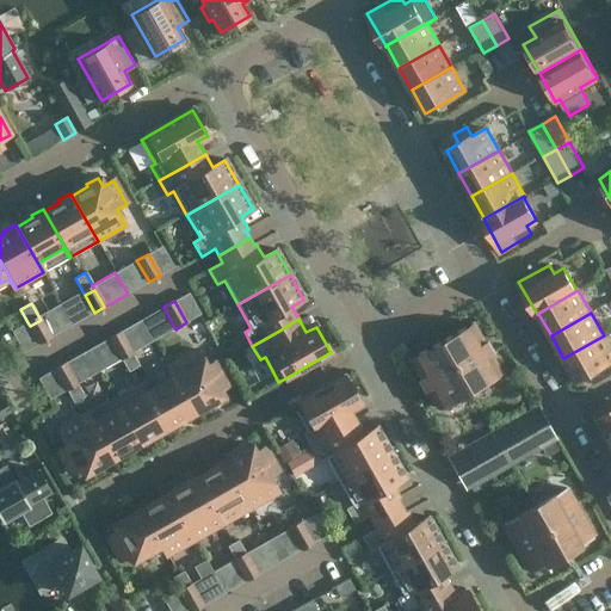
[(39,344),(50,338),(41,320),(30,326),(39,344)]
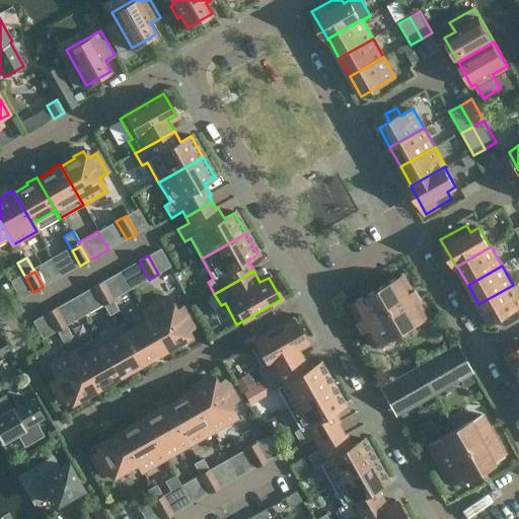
[(400,275),(375,290),(399,331),(426,316),(416,300),(419,299),(413,290),(411,291),(400,275)]
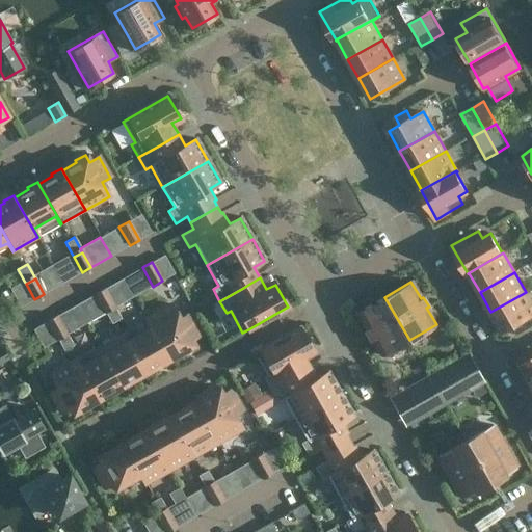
[(103,289),(95,294),(103,310),(112,304),(103,289)]
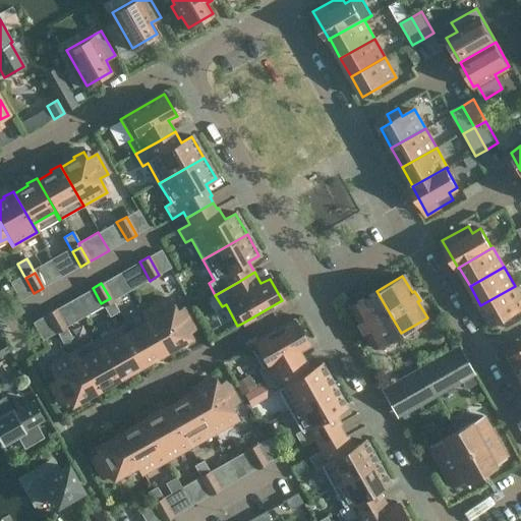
[(520,297),(515,286),(480,305),(491,325),(520,307),(520,297)]
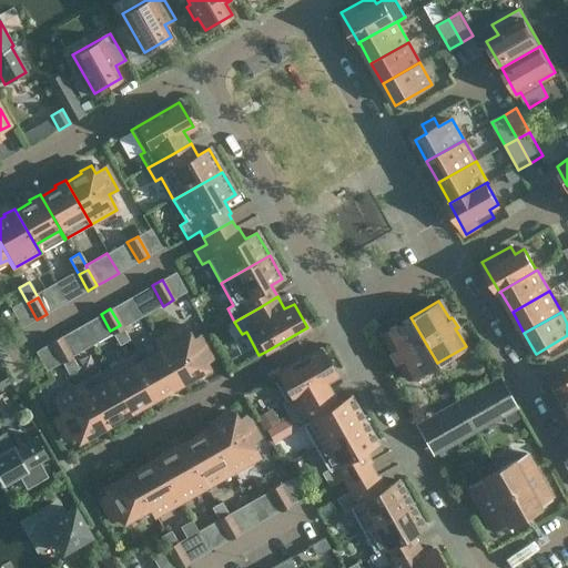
[(437,363),(411,317),(382,333),(392,351),(388,353),(394,363),(397,362),(407,379),(437,363)]
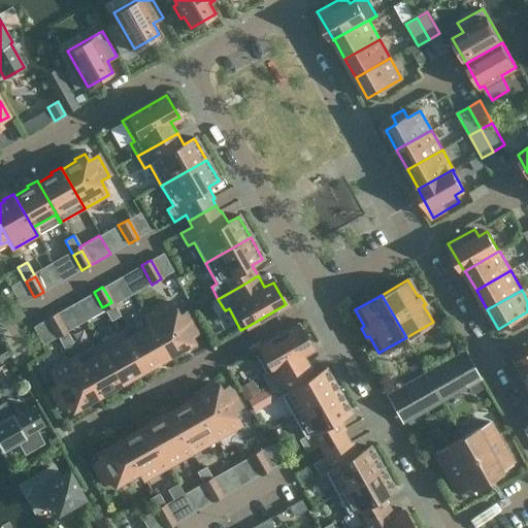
[(102,307),(105,310),(111,322),(120,317),(111,302),(102,307)]
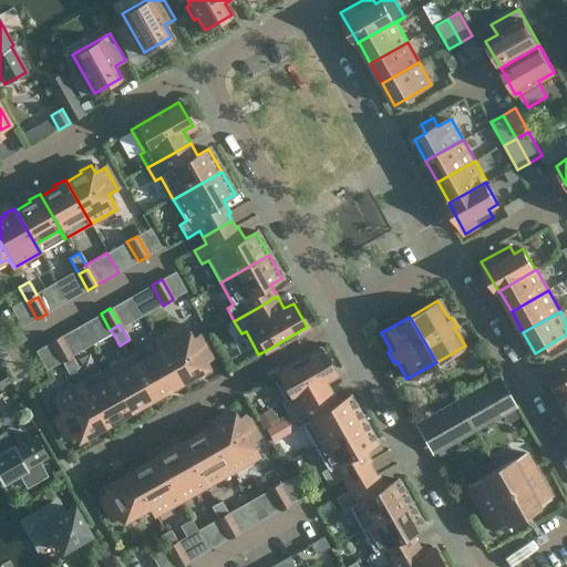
[(196,374),(197,377),(208,370),(204,362),(213,358),(200,336),(191,341),(183,326),(156,340),(181,383),(196,374)]
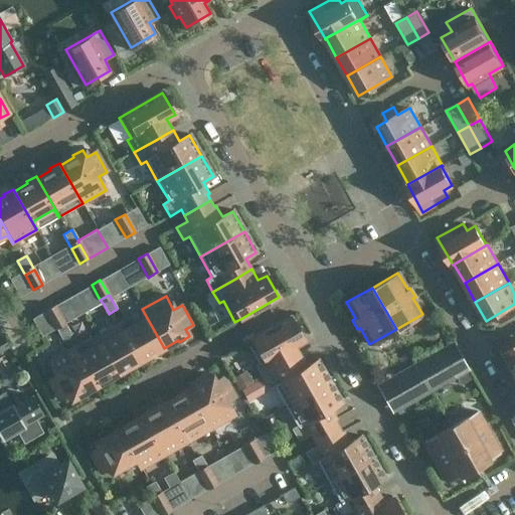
[(54,306),(45,311),(53,326),(62,321),(54,306)]
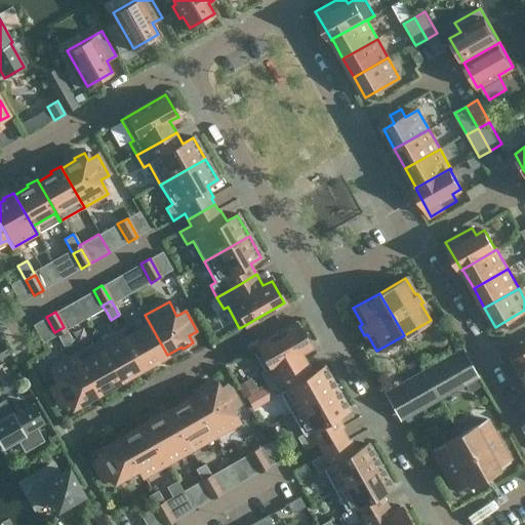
[(158,361),(159,363),(169,357),(167,355),(145,315),(144,316),(149,324),(127,336),(123,328),(122,328),(144,368),(158,361)]
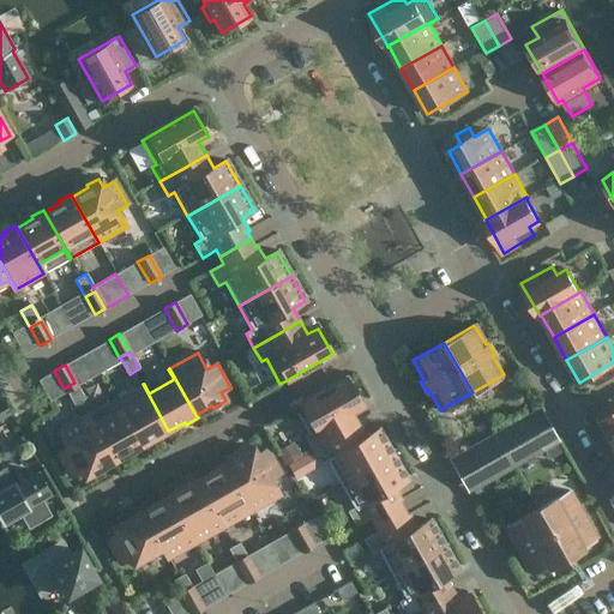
[(54,371),(38,380),(50,402),(66,392),(64,389),(54,371)]
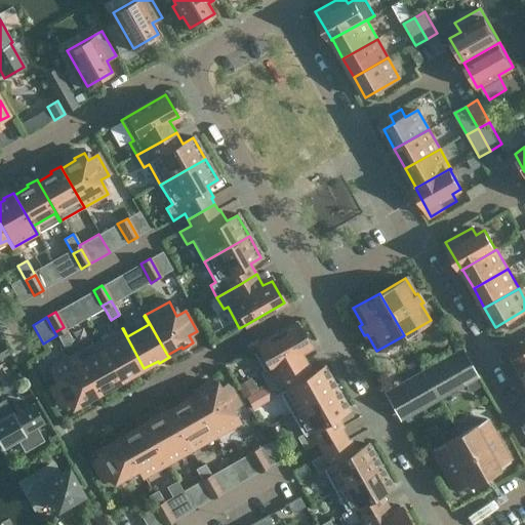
[(267,385),(299,366),(307,362),(300,351),(309,347),(296,324),(256,347),(251,350),(264,371),(259,373),(267,385)]
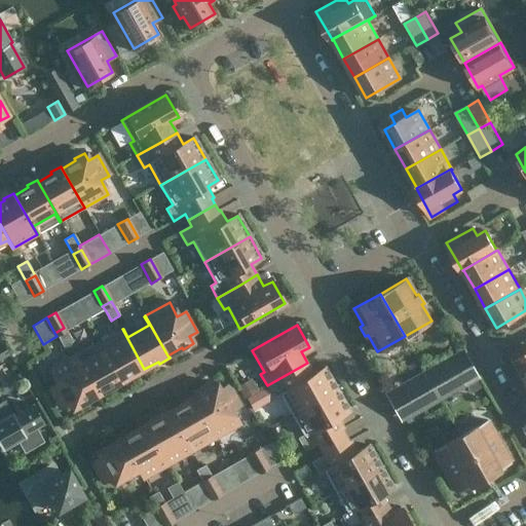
[(54,333),(57,336),(64,347),(72,342),(64,328),(54,333)]
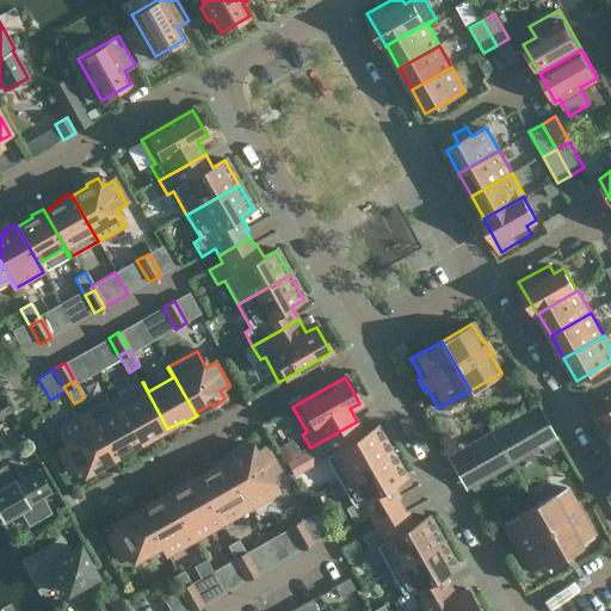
[(156,436),(158,438),(170,431),(167,429),(142,382),(115,397),(140,444),(156,436)]
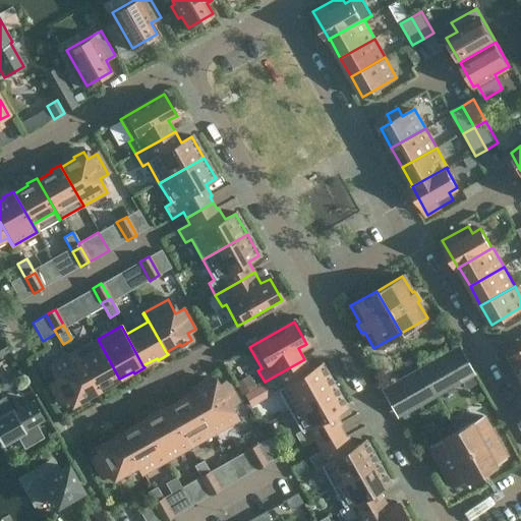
[(110,385),(111,387),(121,381),(119,379),(98,339),(74,352),(96,392),(110,385)]
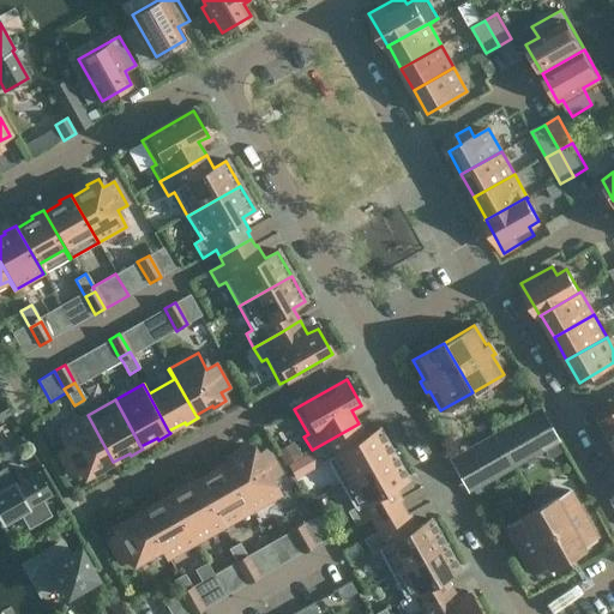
[(0,419),(10,414),(2,402),(0,403),(0,419)]
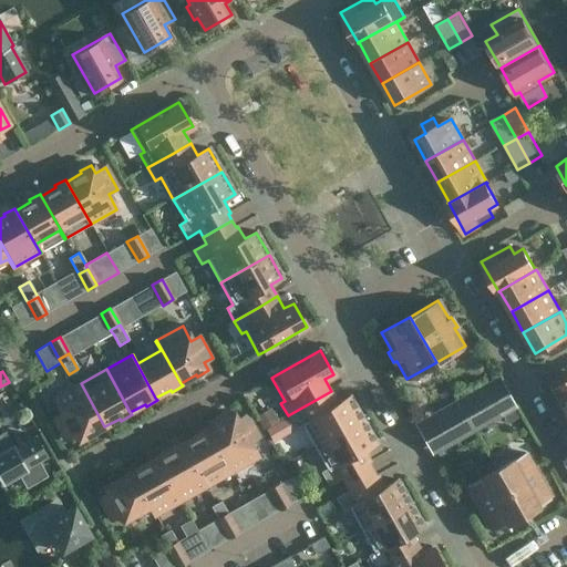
[(566,409),(566,380),(554,388),(566,410),(566,409)]
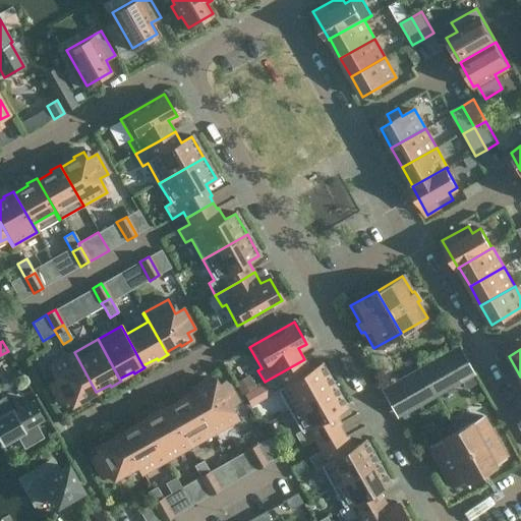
[(87,398),(88,400),(98,394),(96,392),(74,352),(50,366),(57,381),(49,385),(60,405),(68,400),(72,406),(87,398)]
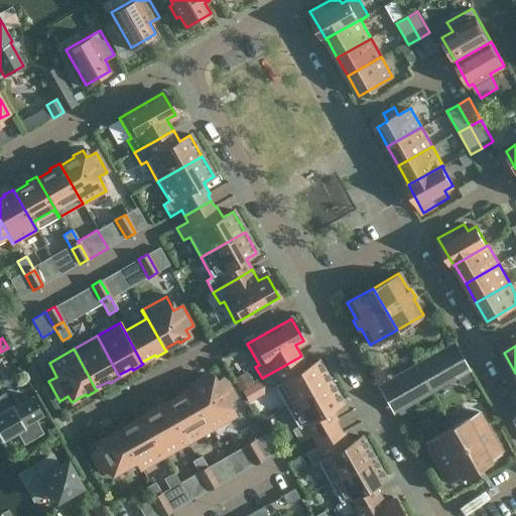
[(416,366),(423,378),(444,366),(437,354),(416,366)]
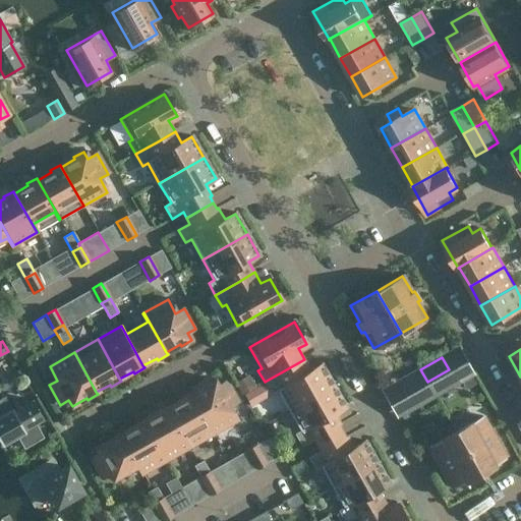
[(304,359),(297,363),(265,382),(272,394),(278,391),(289,411),(333,386),(321,364),(310,370),(304,359)]
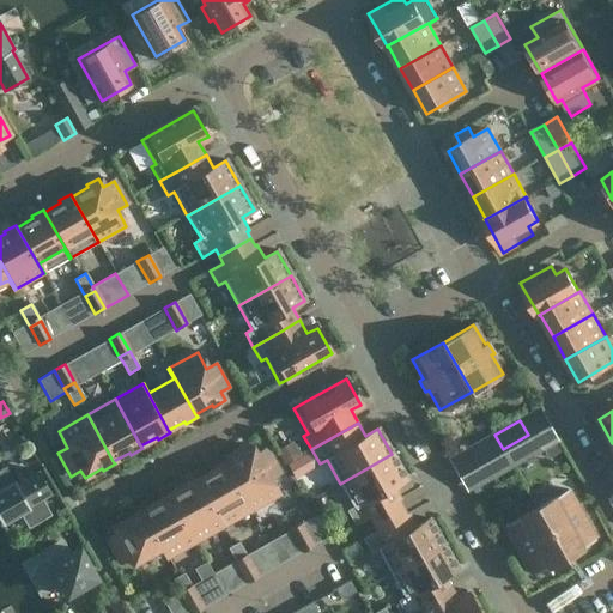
[(469,449),(479,463),(503,449),(495,435),(469,449)]
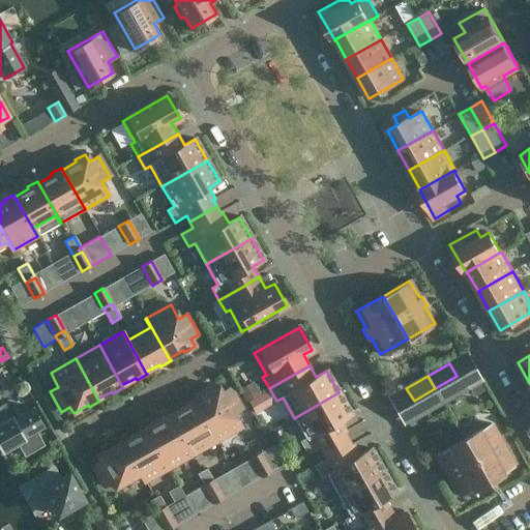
[(443,402),(464,389),(457,376),(435,388),(443,402)]
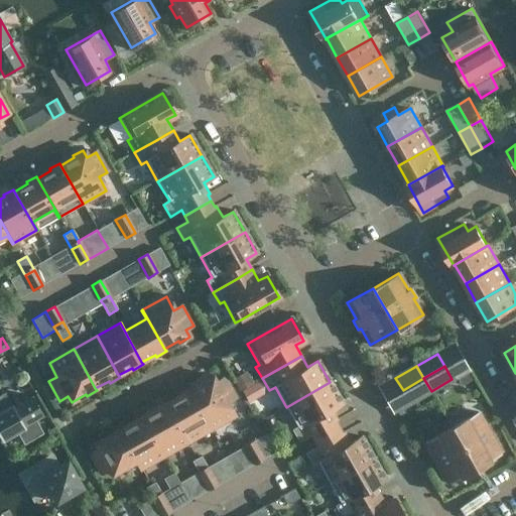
[(243,372),(232,378),(238,390),(250,383),(243,372)]
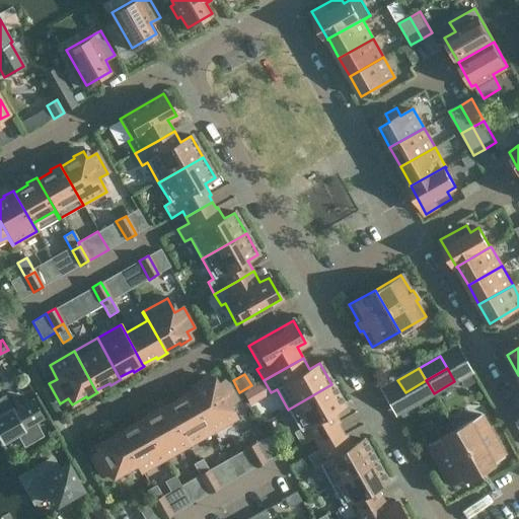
[(216,385),(212,378),(202,383),(203,385),(190,393),(212,433),(236,419),(228,405),(236,400),(225,380),(216,385)]
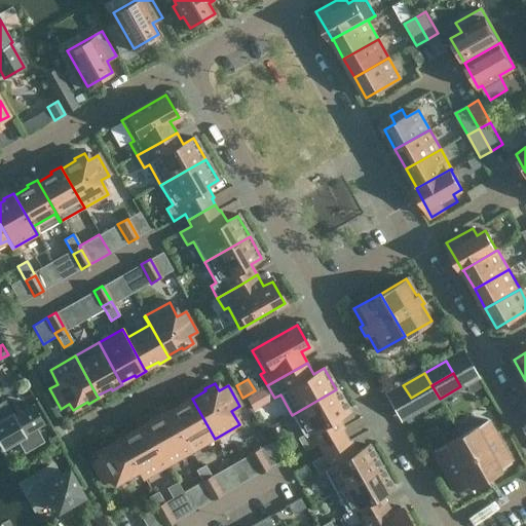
[(418,411),(440,399),(431,385),(411,398),(418,411)]
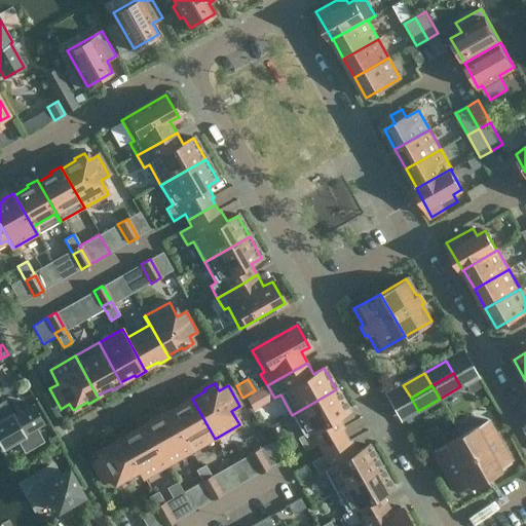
[(320,450),(346,435),(342,429),(344,428),(338,417),(348,411),(336,389),(292,415),(303,436),(297,439),(304,451),(315,444),(320,450)]
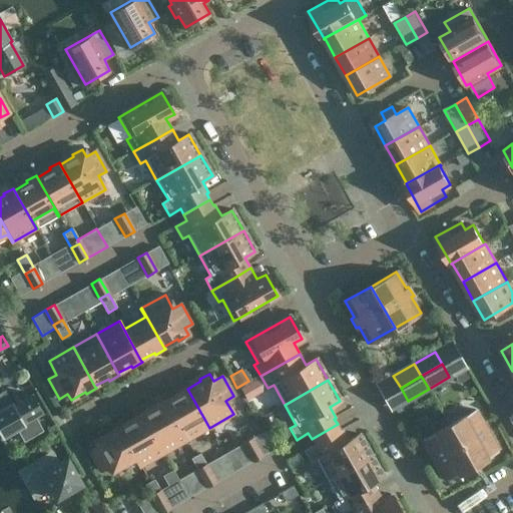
[(249,384),(238,391),(244,401),(250,398),(252,390),(249,384)]
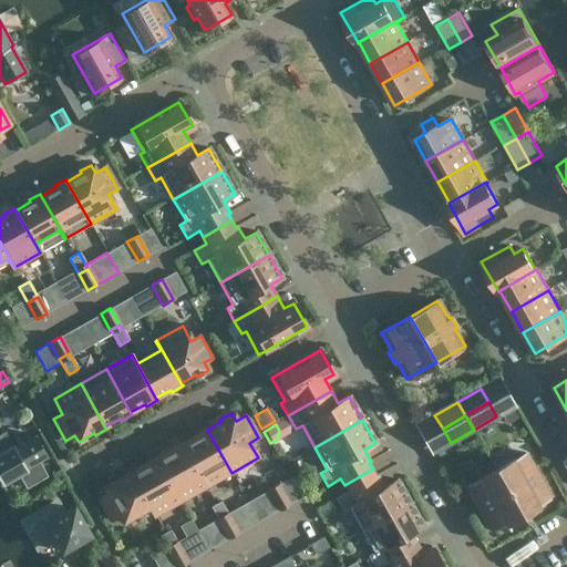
[(232,473),(207,430),(206,428),(195,433),(196,435),(182,444),(206,487),(232,473)]
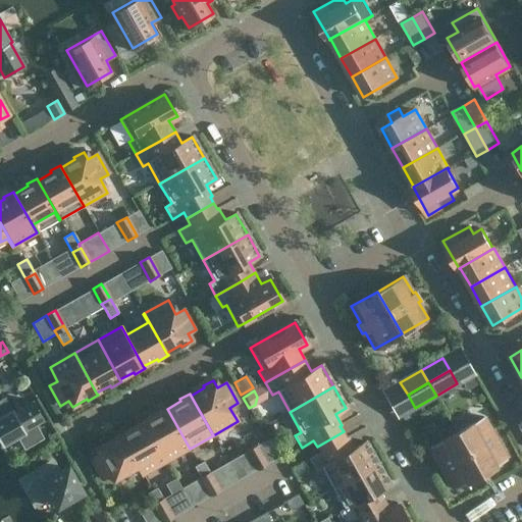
[(0,445),(1,445),(2,447),(25,433),(24,431),(43,420),(33,402),(13,412),(12,410),(0,416),(0,445)]
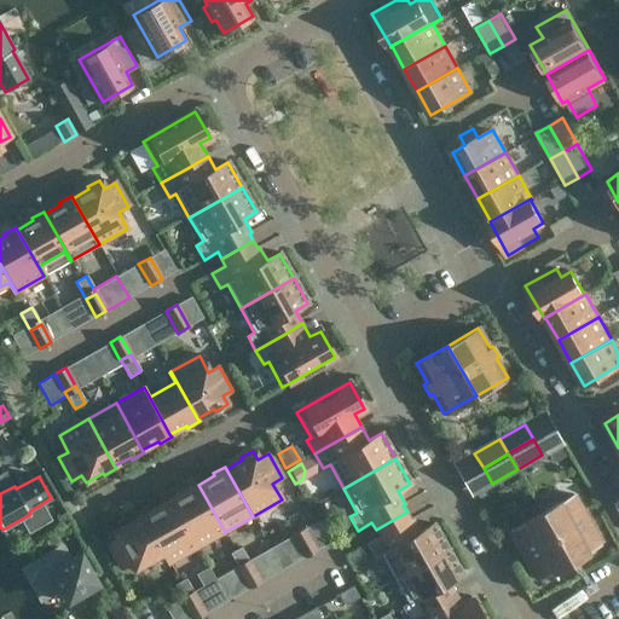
[(225,532),(198,485),(197,482),(185,489),(186,491),(171,501),(197,548),(225,532)]
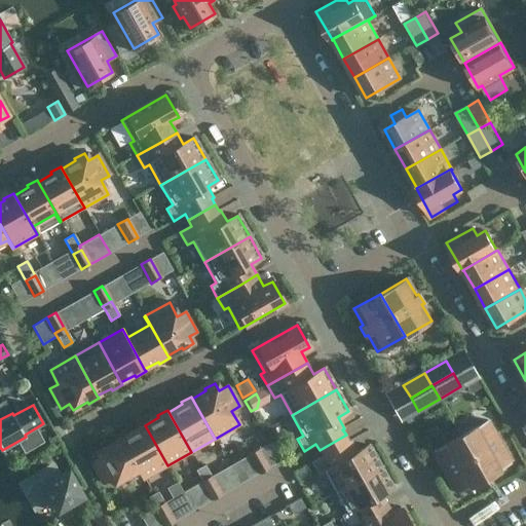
[(486,420),(459,436),(484,479),(511,463),(486,420)]
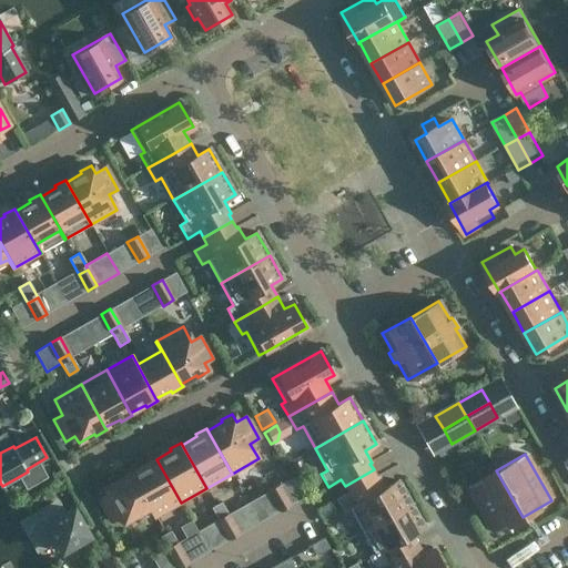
[(181,503),(156,459),(155,457),(144,463),(145,465),(131,474),(155,517),(181,503)]
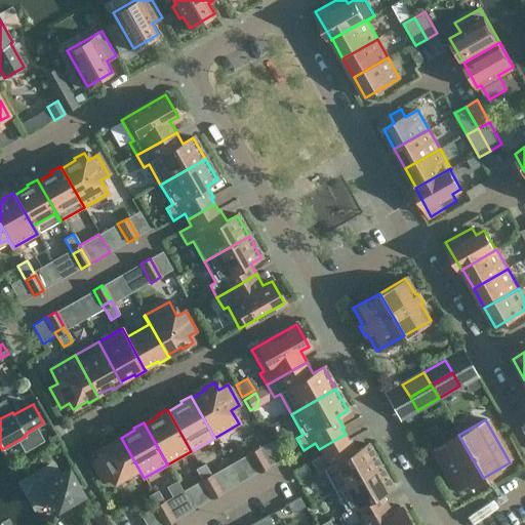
[(322,455),(311,461),(317,474),(323,471),(334,491),(379,466),(367,445),(357,450),(351,439),(349,440),(346,434),(319,449),(322,455)]
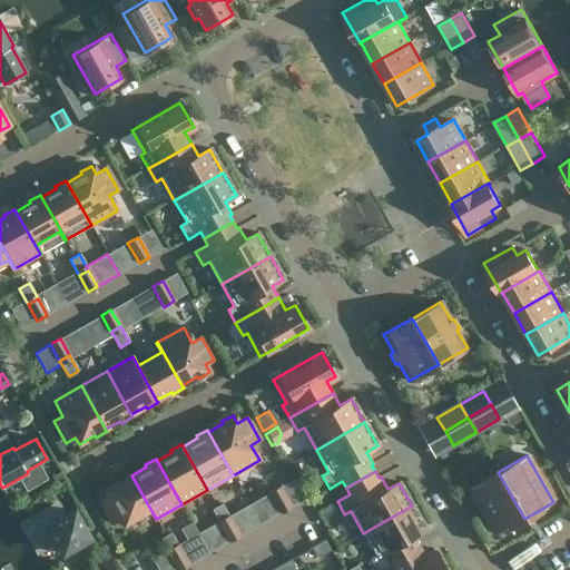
[(524,519),(498,472),(469,489),(495,534),(524,519)]
